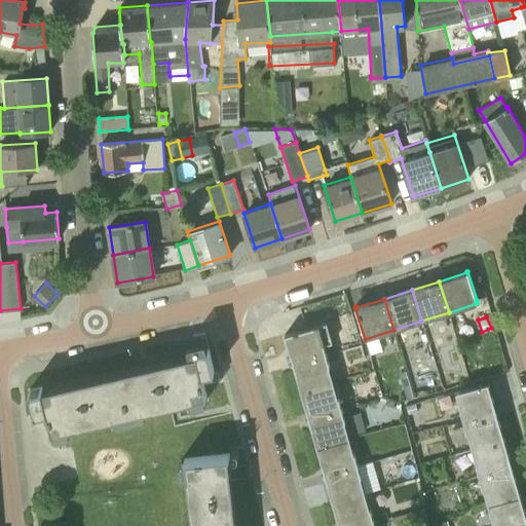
[(294,363),(325,354),(316,326),(313,327),(313,326),(285,334),(285,336),(286,335),(294,363)]
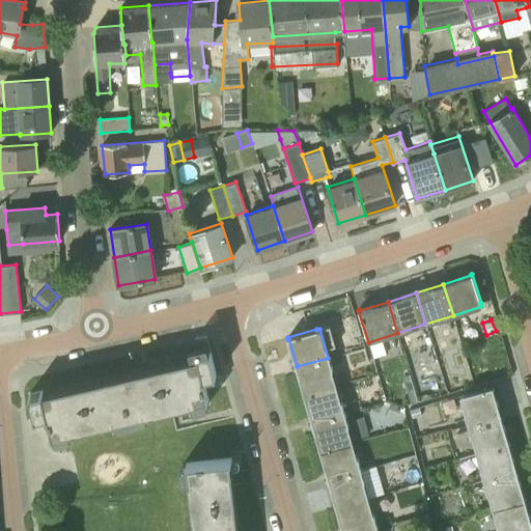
[(196,348),(197,355),(197,357),(43,393),(43,391),(29,394),(34,419),(48,416),(52,437),(54,436),(53,435),(54,435),(61,432),(206,398),(206,400),(207,399),(203,379),(216,375),(211,352),(210,352),(206,341),(198,343),(198,342),(196,348)]
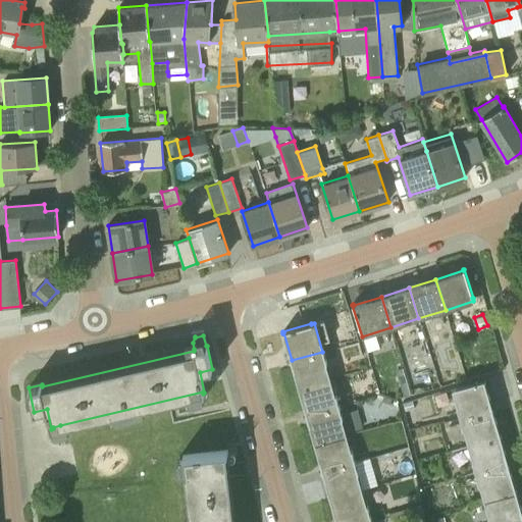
[(300,388),(330,379),(322,352),(292,360),(300,388)]
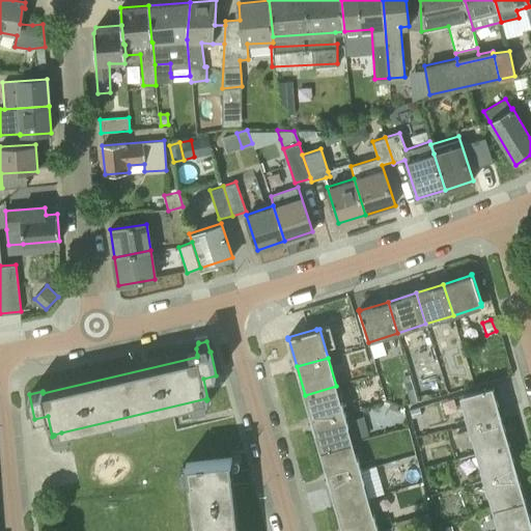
[(417,400),(410,373),(402,375),(410,402),(417,400)]
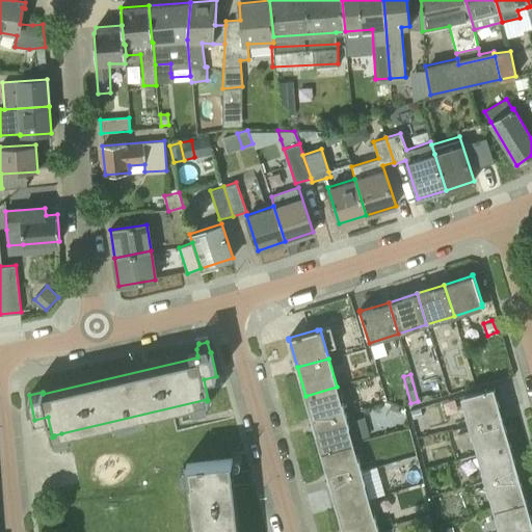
[(313,424),(345,415),(337,387),(306,396),(313,424)]
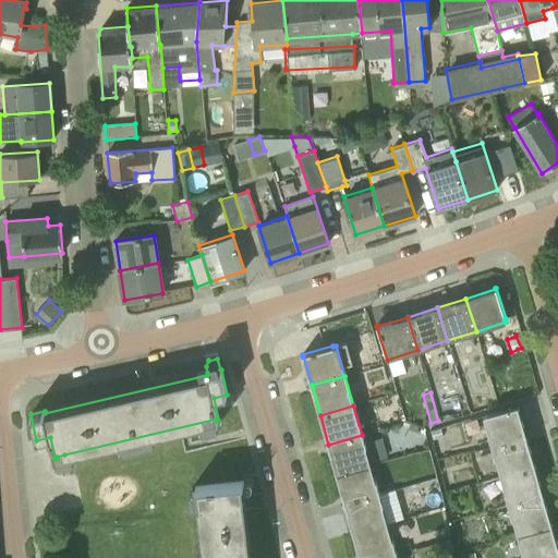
[(492,446),(525,437),(517,408),(518,407),(518,405),(486,414),(486,415),(483,415),(492,446)]
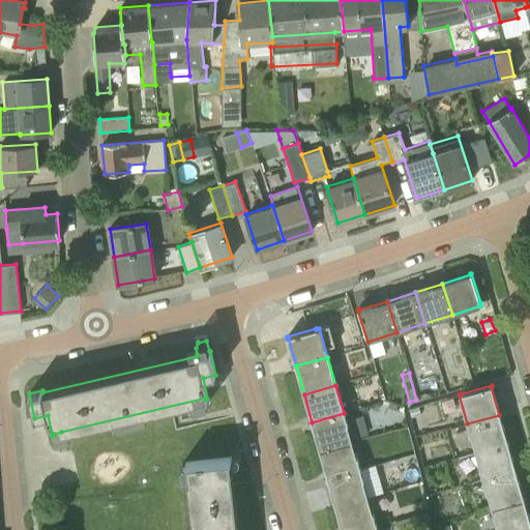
[(378,402),(375,389),(360,393),(363,406),(378,402)]
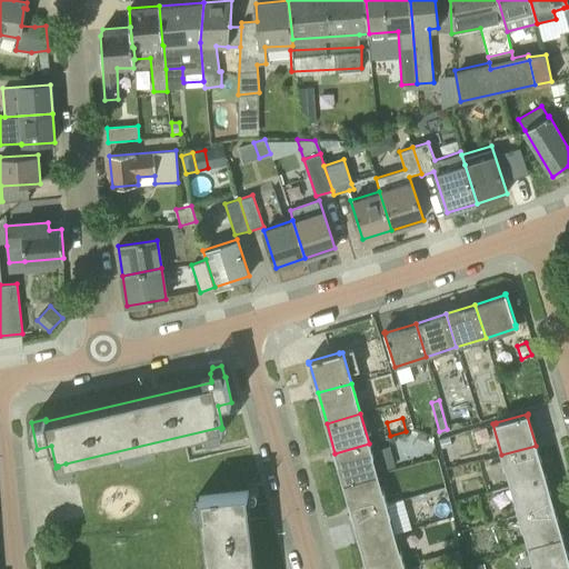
[(451,446),(449,437),(439,440),(441,449),(451,446)]
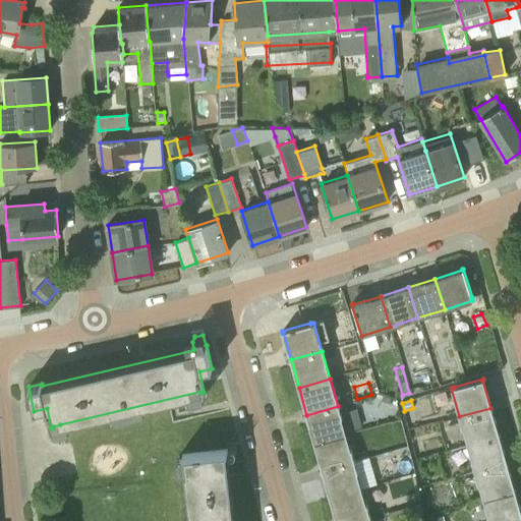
[(314,443),(345,433),(338,406),(306,415),(314,443)]
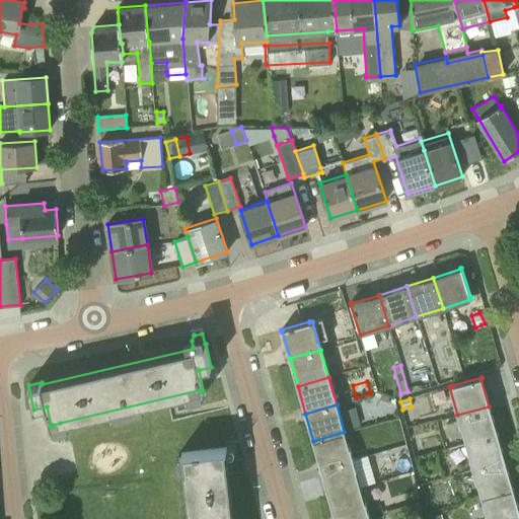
[(465,442),(496,434),(489,406),(457,415),(465,442)]
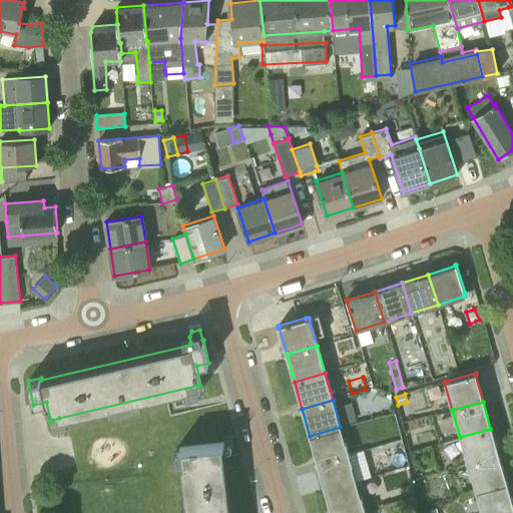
[(318,463),(348,454),(340,427),(310,436),(318,463)]
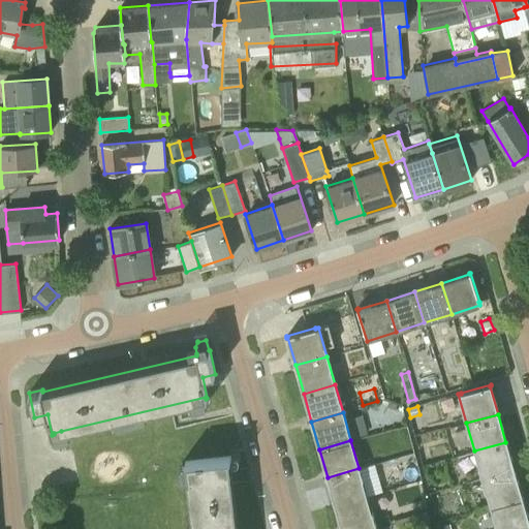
[(483,479),(514,470),(505,442),(474,450),(483,479)]
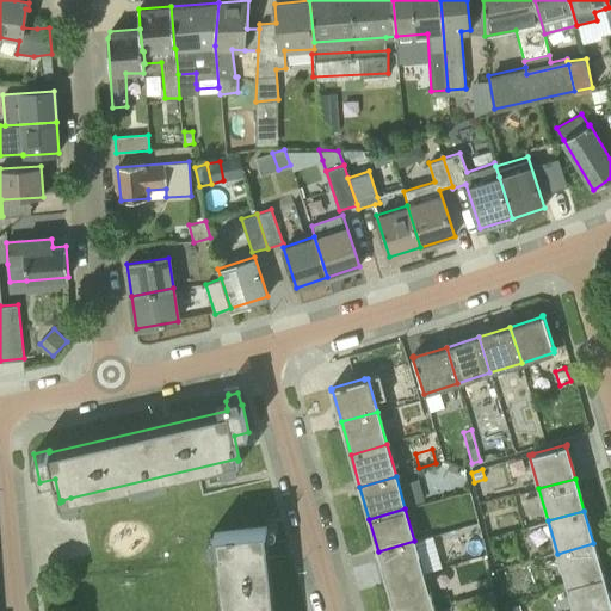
[(273,610),(266,543),(265,530),(266,530),(266,528),(215,534),(222,610),(273,610)]
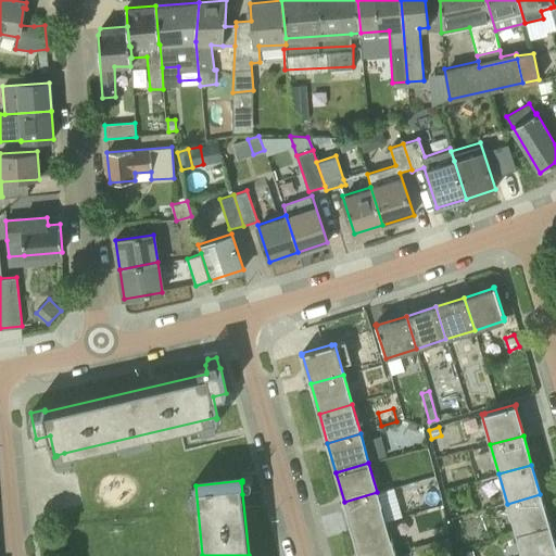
[(353,531),(386,522),(377,492),(344,502),(353,531)]
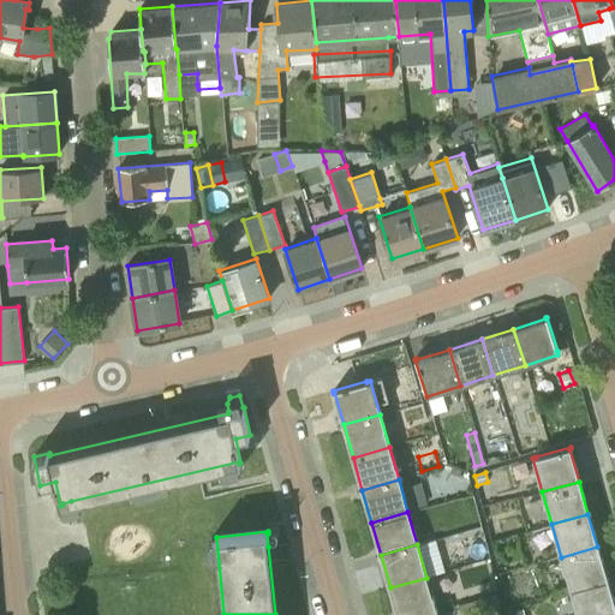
[(569,590),(607,579),(597,547),(561,557),(569,590)]
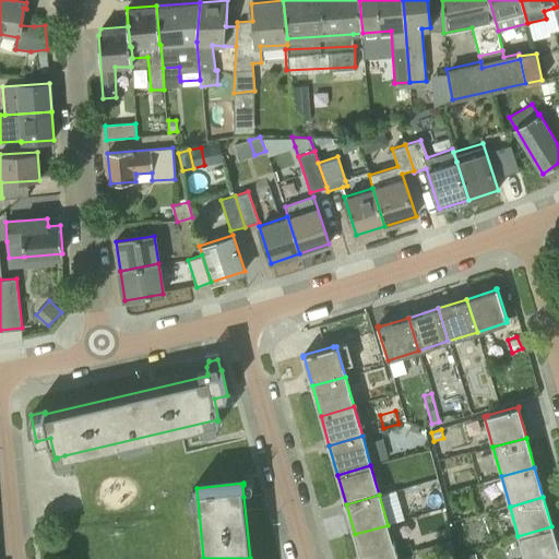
[(361,558),(379,558),(395,555),(388,525),(355,534),(361,558)]
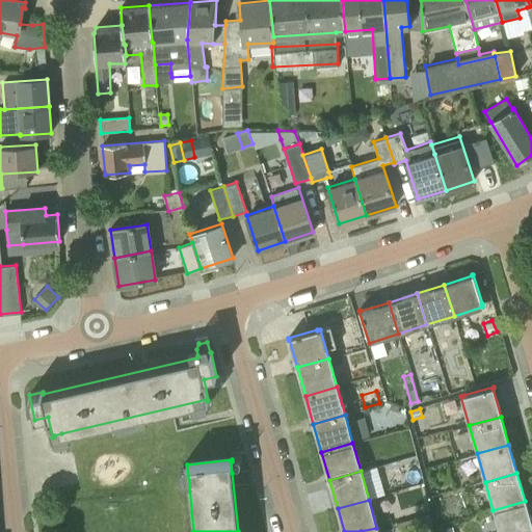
[(499,531),(521,531),(531,529),(531,527),(525,501),(493,510),(499,531)]
